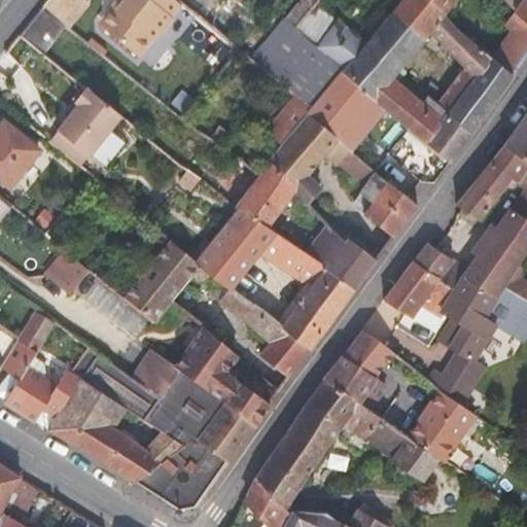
[(88,0),(47,0),(42,7),(66,25),(70,28),(91,2),(88,0)]
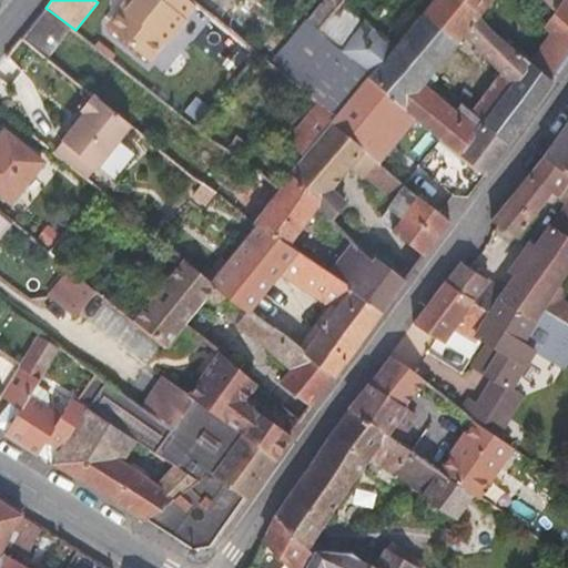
[(196,2),(193,0),(125,0),(107,24),(150,60),(164,41),(168,43),(188,19),(185,17),(196,2)]
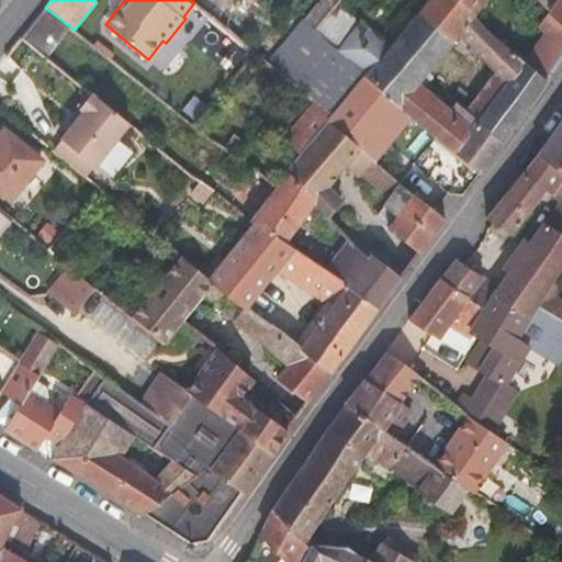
[(318,0),(302,20),(313,30),(338,1),(338,0),(318,0)]
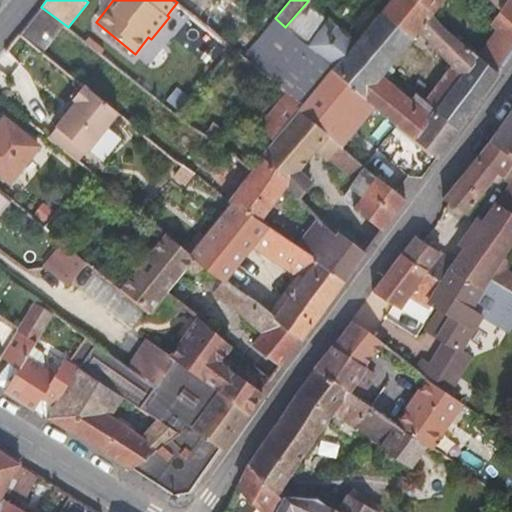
[(412,105),(453,135),(458,129),(500,70),(478,53),(444,27),(432,13),(432,12),(417,0),(414,0),(409,7),(400,0),(389,0),(380,11),(413,39),(419,31),(433,45),(443,55),(452,63),(461,73),(435,108),(424,99),(416,92),(410,99),(394,84),(383,75),(365,97),(374,105),(385,113),(396,123),(412,105)]
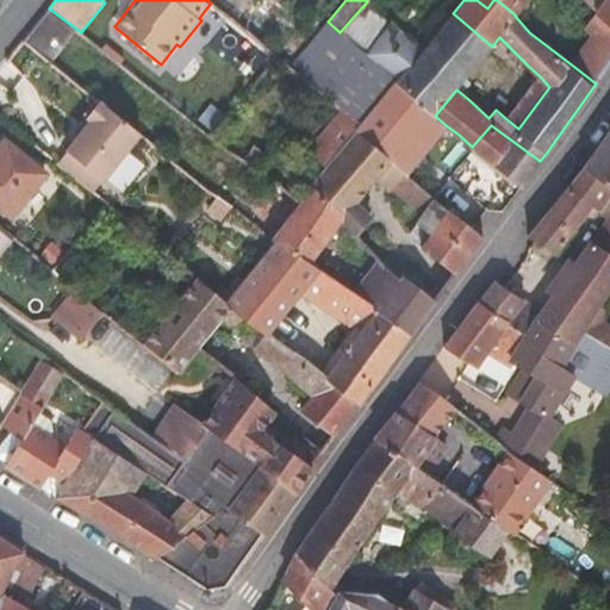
[(497,0),(515,14),(526,0),(497,0)]
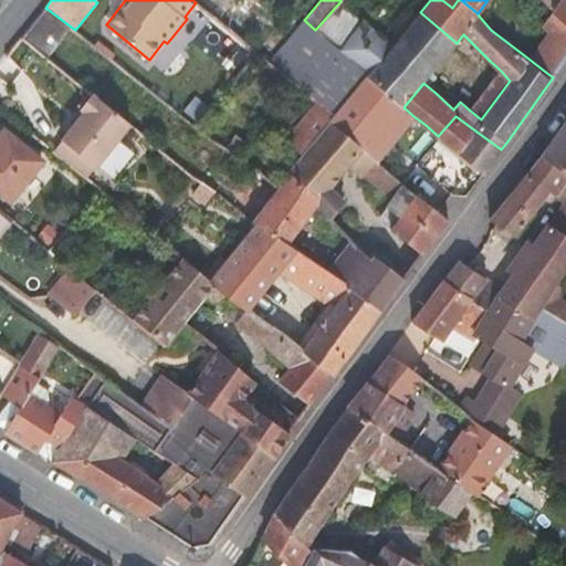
[(555,11),(565,21),(565,0),(543,0),(554,10),(555,11)]
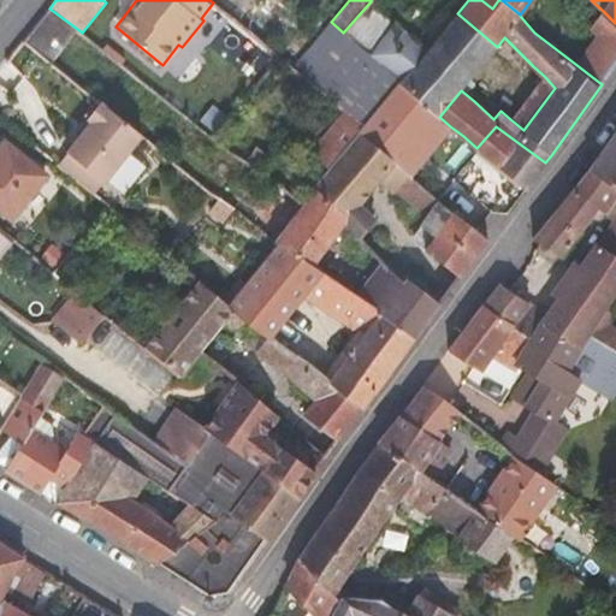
[(343,33),(401,78),(427,48),(371,1),(343,33)]
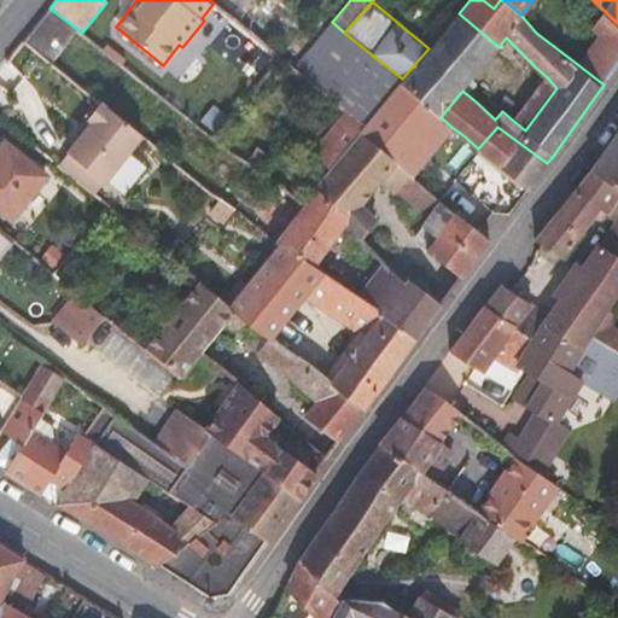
[(77,29),(50,9),(25,39),(52,60),(77,29)]
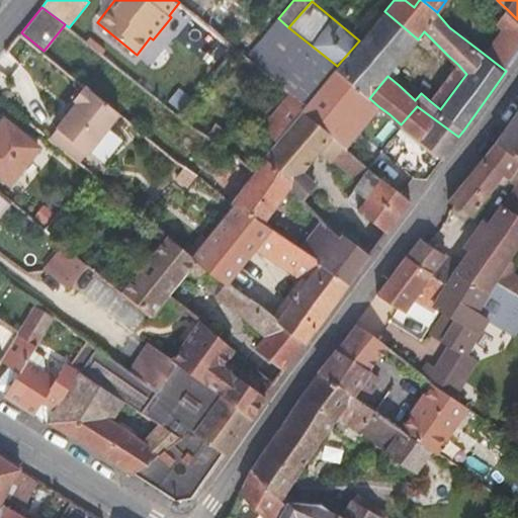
[(501,29),(517,44),(517,19),(508,10),(507,9),(495,24),(501,29)]
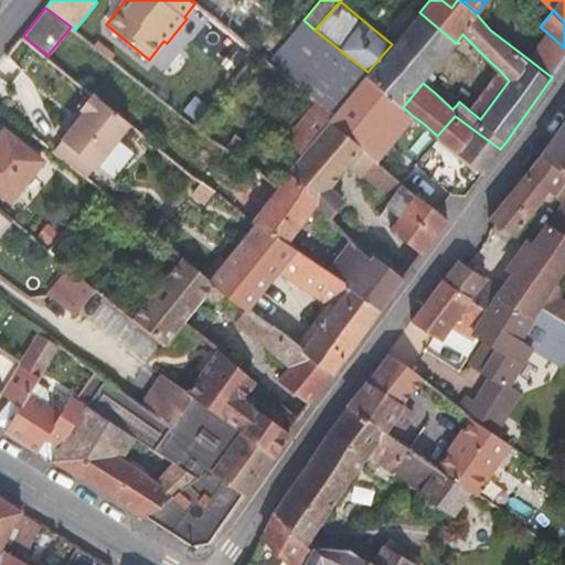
[(456,43),(419,12),(405,29),(392,44),(368,72),(365,76),(403,107),(423,83),(456,43)]
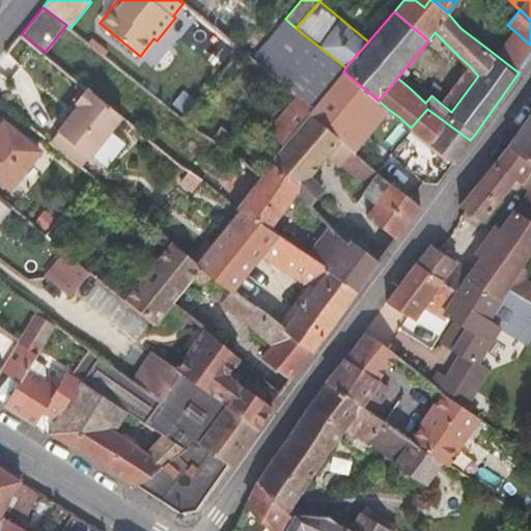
[(296,28),(285,19),(253,59),(277,78),(297,94),(316,110),(311,116),(353,150),(388,109),(379,101),(343,72),(345,67),(296,28)]
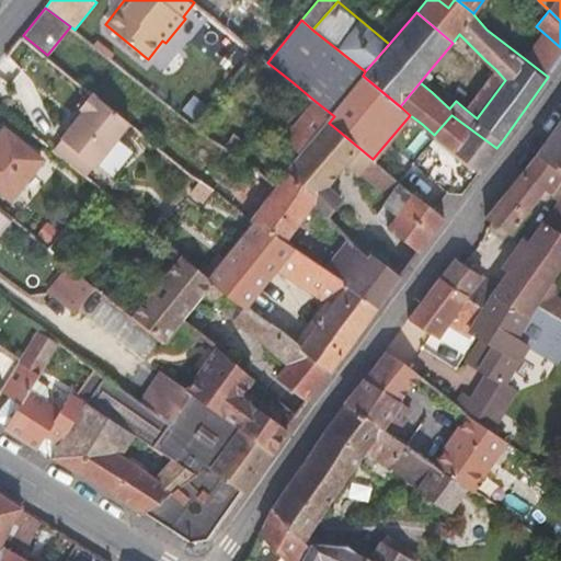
[(524,58),(548,77),(560,58),(560,47),(542,32),(524,58)]
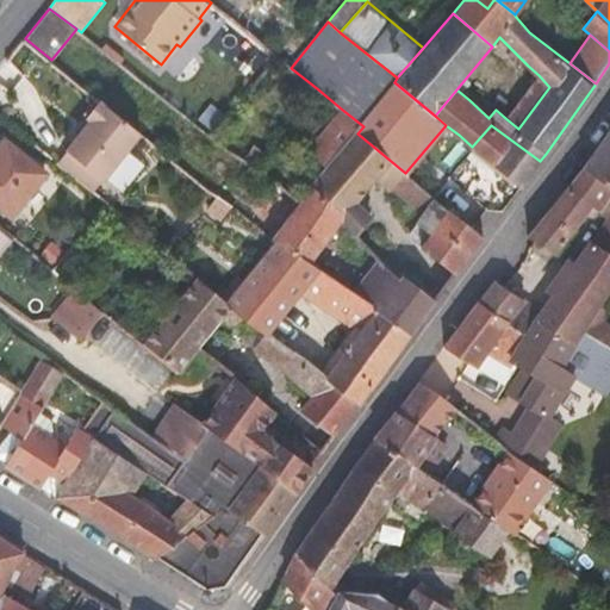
[(539,75),(505,118),(518,129),(549,87),(539,75)]
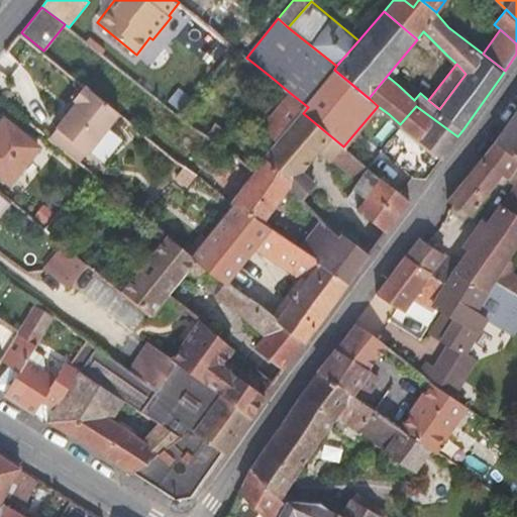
[(88,152),(119,112),(82,81),(73,94),(70,97),(76,102),(57,126),(57,127),(87,151),(88,152)]
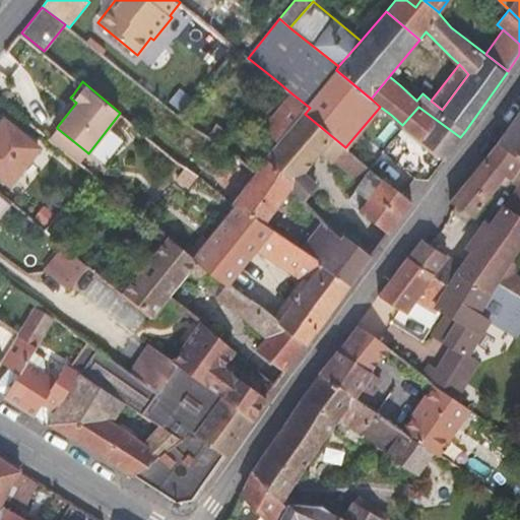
[(279,143),(305,114),(310,108),(290,92),(260,127),(279,143)]
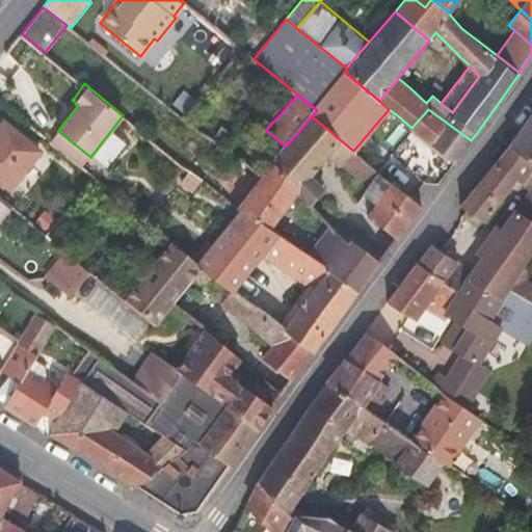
[(411,128),(454,162),(471,140),(428,109),(411,128)]
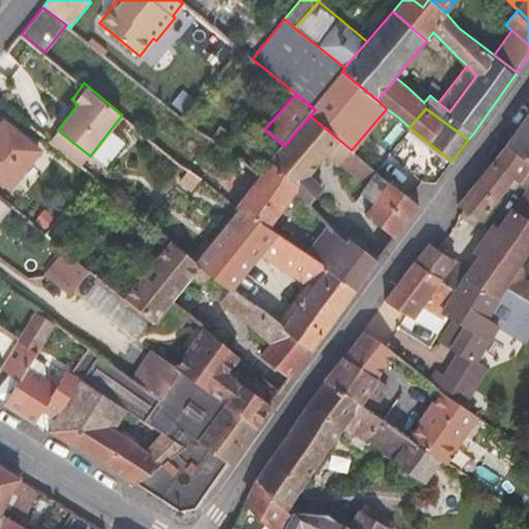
[(528,112),(505,146),(528,161),(528,112)]
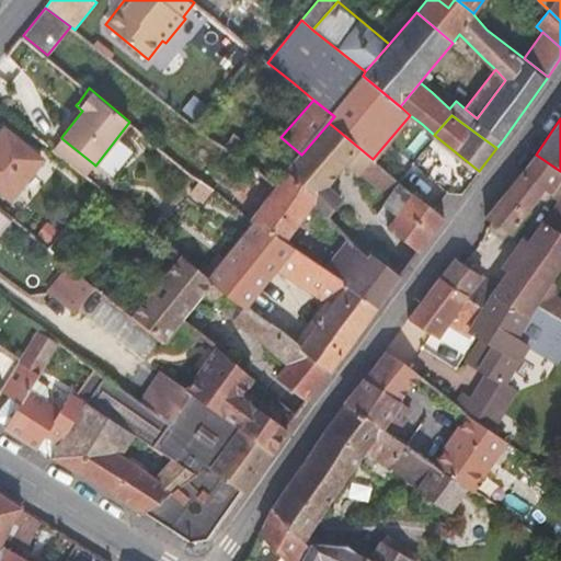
[(374,217),(419,251),(445,217),(379,163),(373,159),(329,123),(301,155),(287,171),(320,196),(315,203),(328,217),(342,199),(328,186),(347,163),(359,173),(362,172),(390,195),(374,217)]
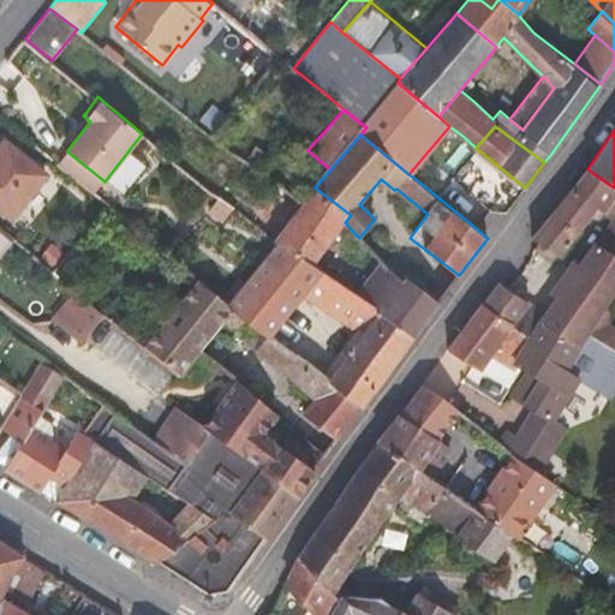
[(0,144),(0,208),(12,218),(47,174),(5,139),(0,144)]
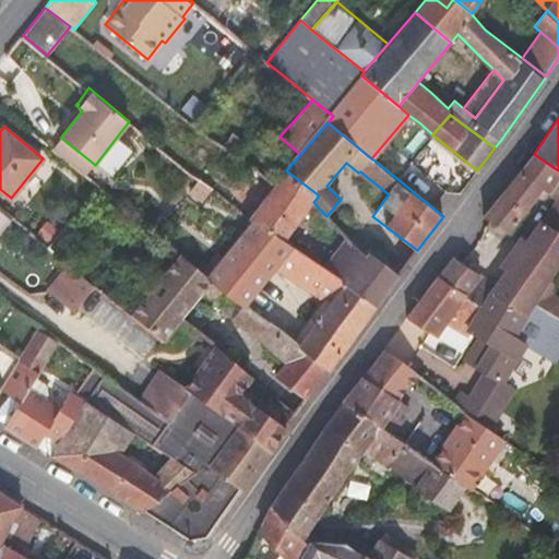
[(223,145),(234,153),(245,140),(233,131),(223,145)]
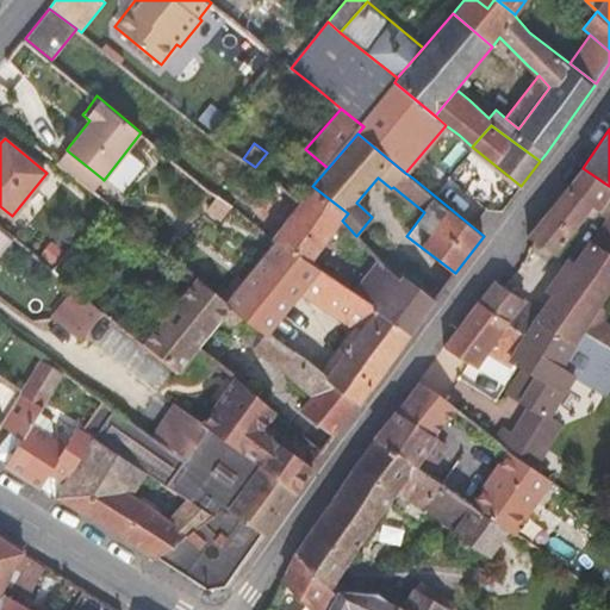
[(93,191),(103,179),(67,150),(57,162),(93,191)]
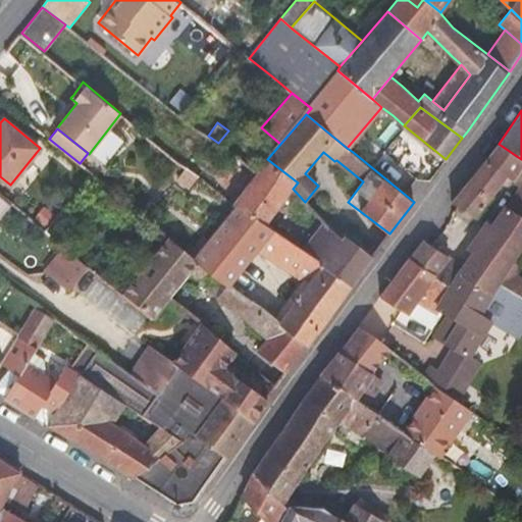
[(521,159),(499,144),(493,149),(452,201),(451,201),(474,216),(501,183),(502,183),(502,184),(503,184),(503,185),(504,185),(505,185),(505,186),(506,186),(507,186),(508,185),(509,185),(510,184),(511,183),(511,181),(511,180),(511,179),(511,178),(520,186),(506,205),(499,215),(492,223),(472,254),(464,265),(424,240),(423,241),(422,240),(410,258),(434,273),(451,283),(461,269),(494,291),(500,282),(508,269),(516,274),(521,265),(514,260),(521,246),(521,159)]
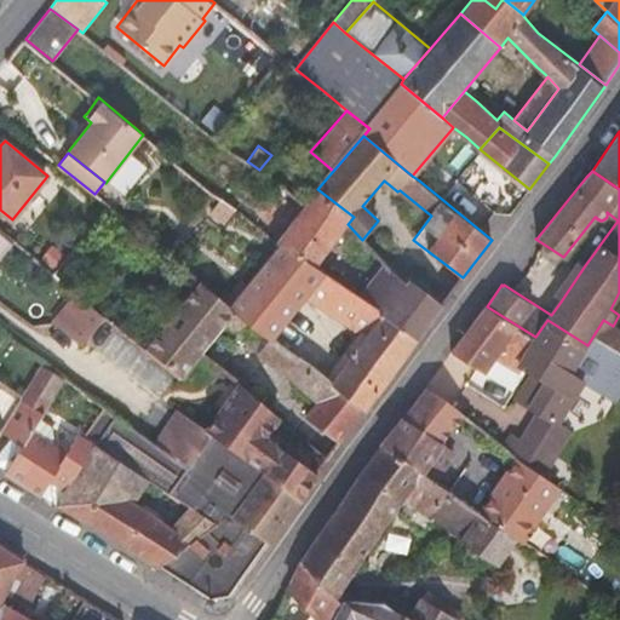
[(316,267),(348,224),(354,217),(317,189),(308,204),(306,202),(279,240),(282,244),(316,267)]
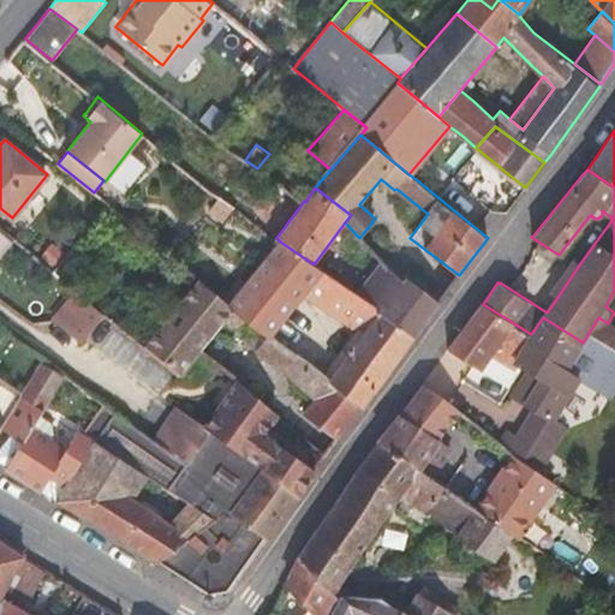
[(222,221),(234,206),(220,196),(208,210),(222,221)]
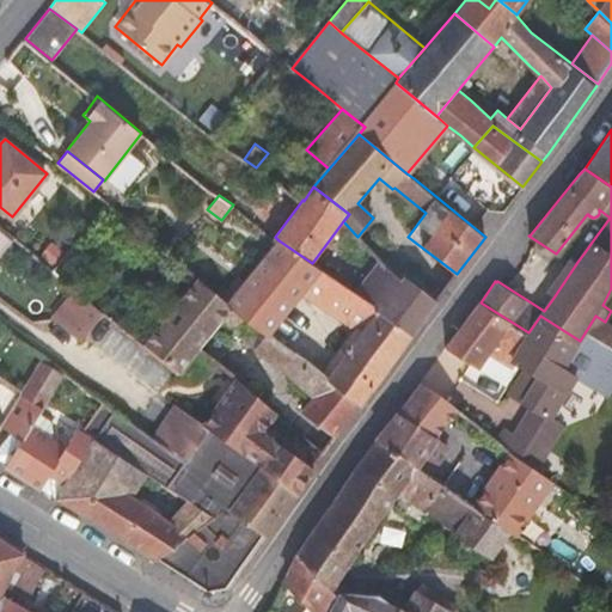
[(0,256),(14,240),(0,228),(0,256)]
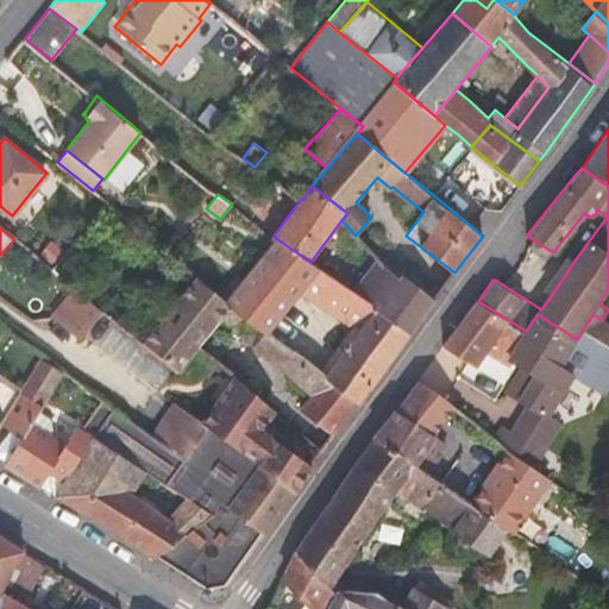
[(326,376),(359,402),(410,332),(352,290),(319,268),(311,262),(277,239),(228,302),(233,306),(265,331),(300,289),(360,328),(326,376)]
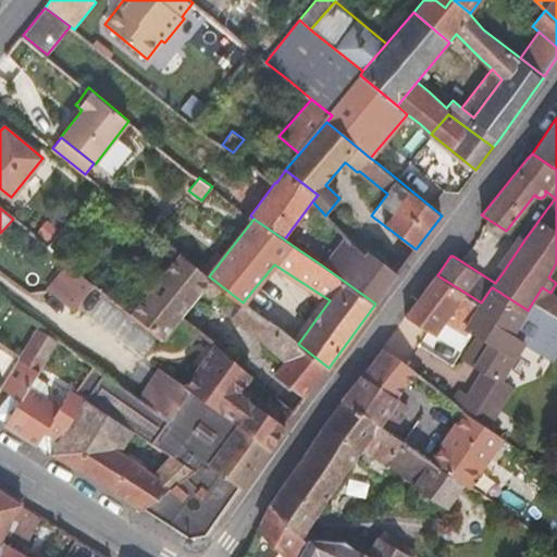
[(66,223),(47,247),(66,262),(85,238),(66,223)]
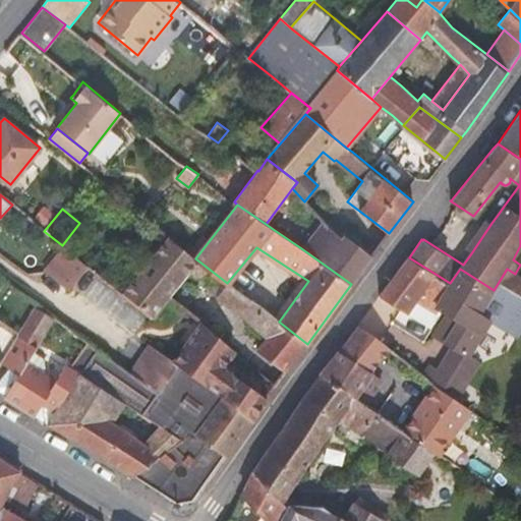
[(311,235),(361,271),(372,255),(344,234),(341,238),(324,219),(323,221),(311,235)]
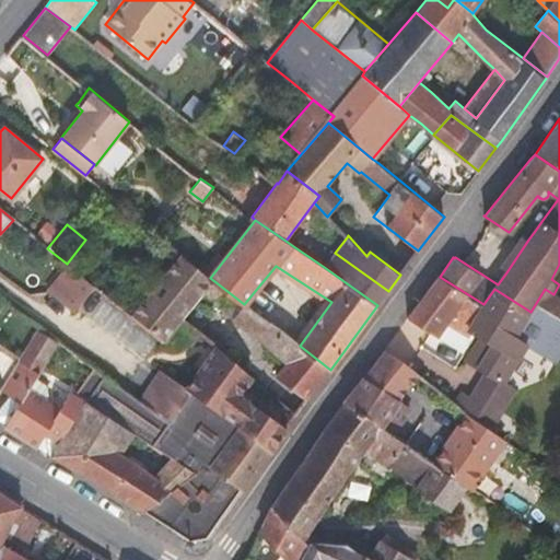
[(506,272),(528,240),(522,235),(499,267),(506,272)]
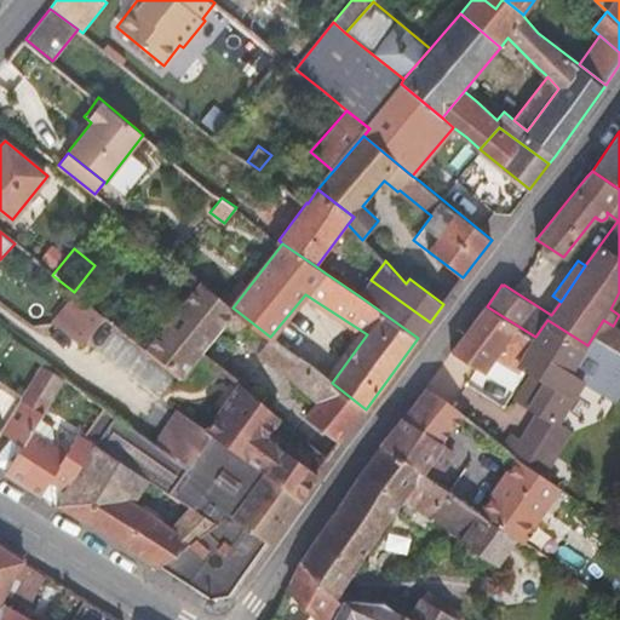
[(359,296),(418,338),(430,322),(371,280),(359,296)]
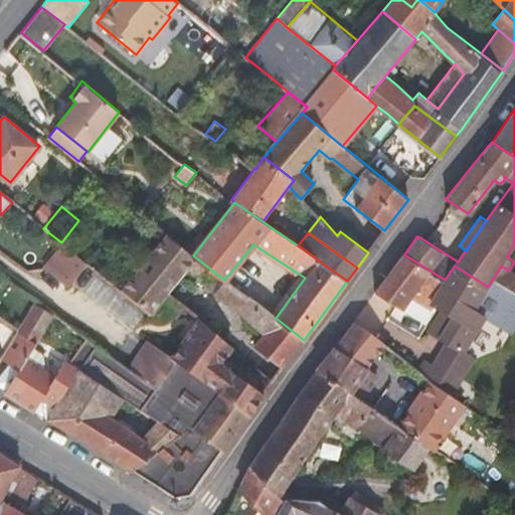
[(166,233),(121,290),(151,314),(167,295),(168,293),(197,259),(193,255),(191,253),(166,233)]
